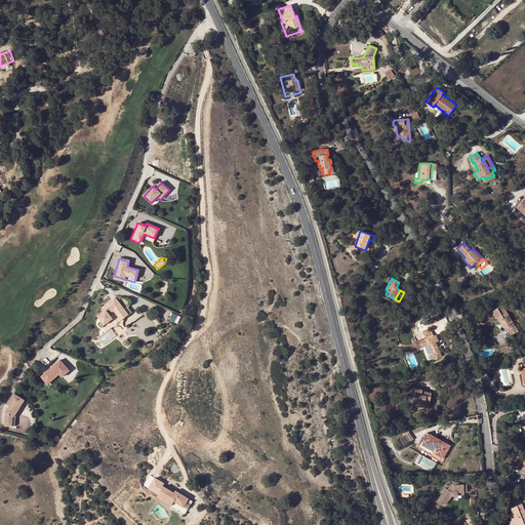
[(114,297),(103,306),(106,310),(104,312),(96,316),(101,321),(97,322),(97,325),(99,326),(102,327),(104,324),(112,318),(108,314),(113,310),(117,316),(124,310),(114,297)]
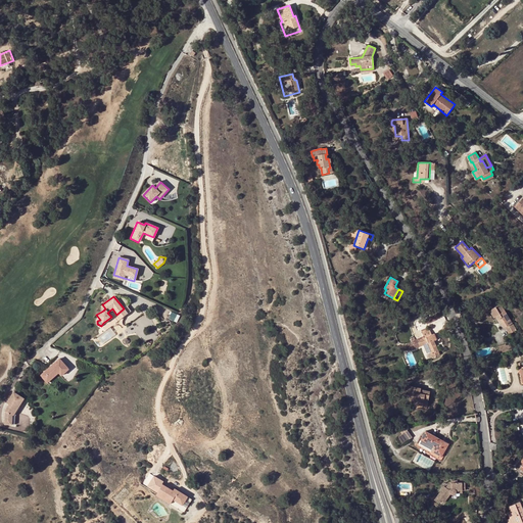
[(498,320),(502,318),(507,326),(506,327),(510,334),(517,330),(512,323),(511,320),(501,304),(489,311),(494,318),(496,317),(498,320)]
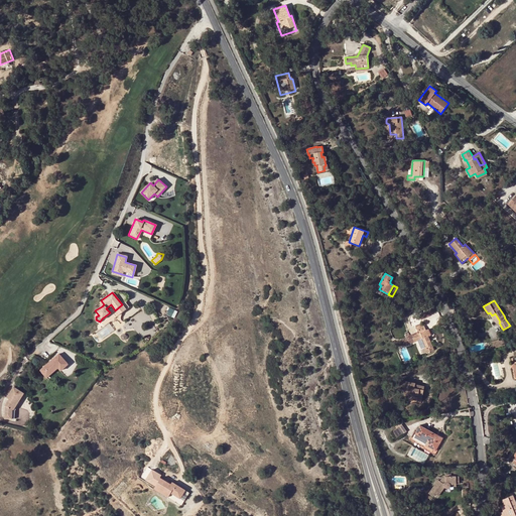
[(115,310),(118,314),(125,308),(122,304),(115,310)]
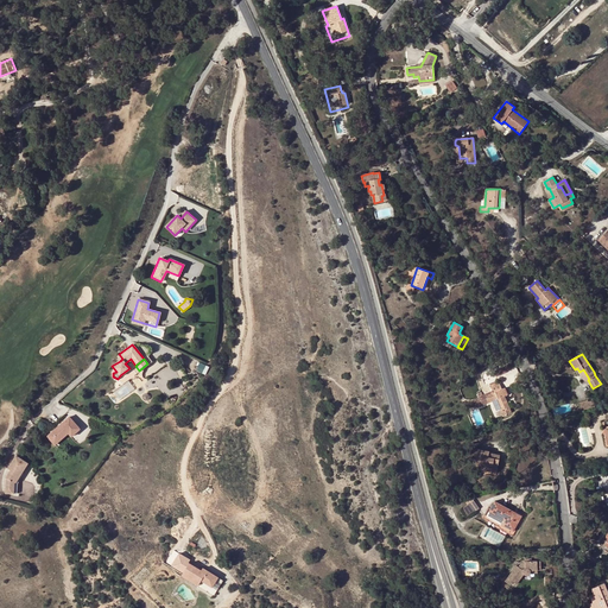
[(201,362),(197,369),(207,374),(210,367),(201,362)]
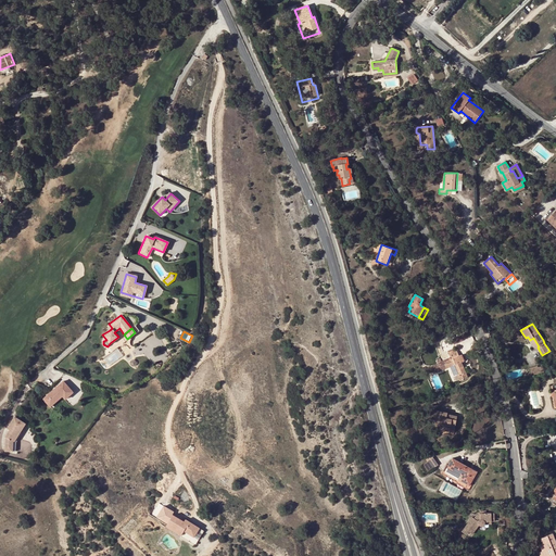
[(460,335),(453,339),(455,344),(463,340),(460,335)]
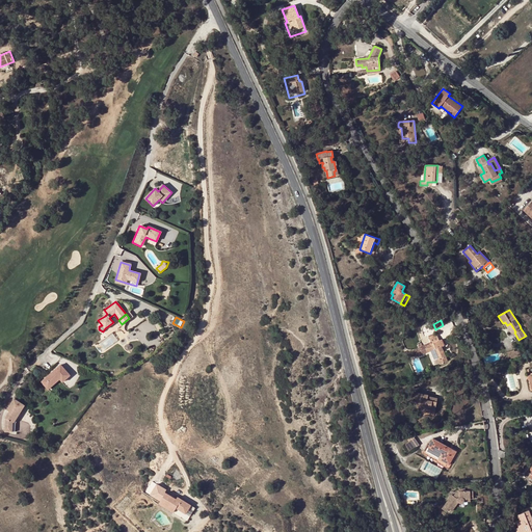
[(510,323),(507,325),(512,334),(514,333),(515,331),(510,323)]
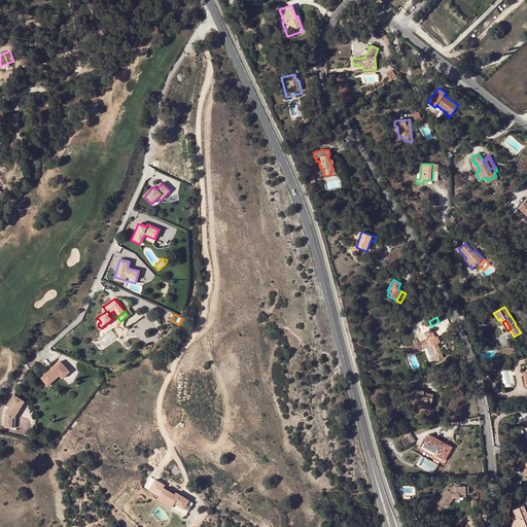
[(441,342),(437,337),(435,338),(432,331),(425,335),(427,340),(415,344),(419,351),(424,349),(431,346),(435,354),(433,355),(435,360),(444,357),(437,344),(441,342)]
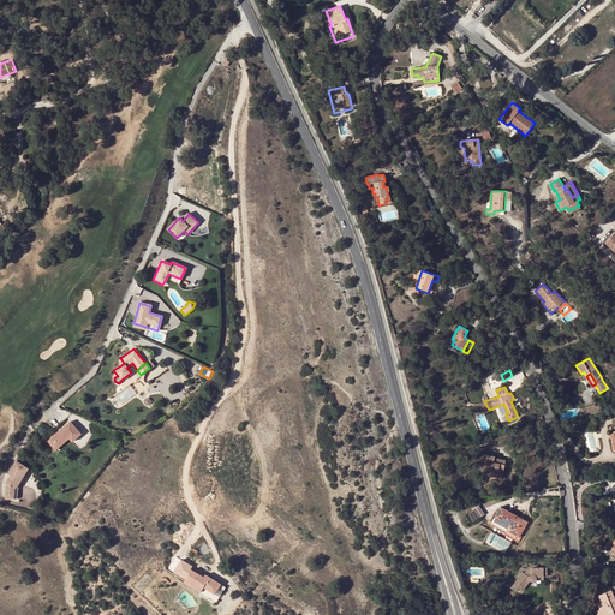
[(503,404),(495,407),(500,417),(506,415),(508,413),(503,404)]
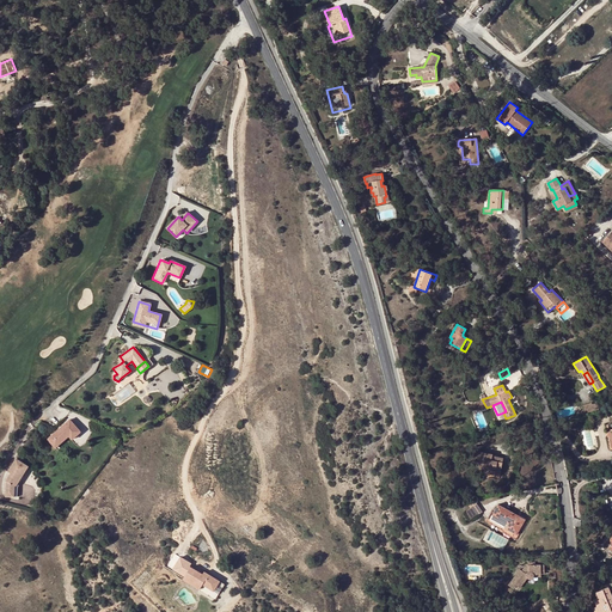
[(585,410),(581,410),(582,416),(599,411),(597,403),(593,404),(592,403),(583,405),(585,410)]
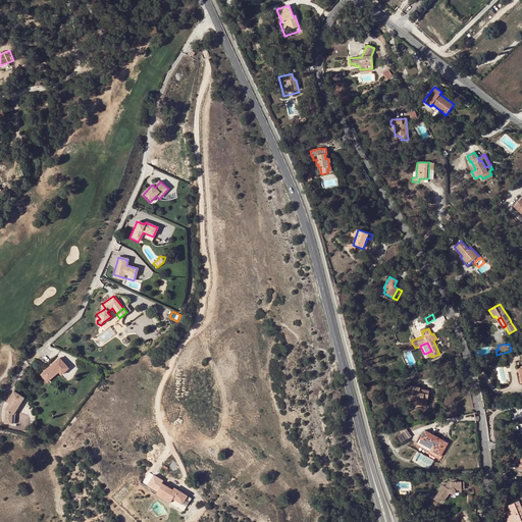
[(58,359),(40,375),(46,382),(58,372),(60,375),(67,369),(58,359)]
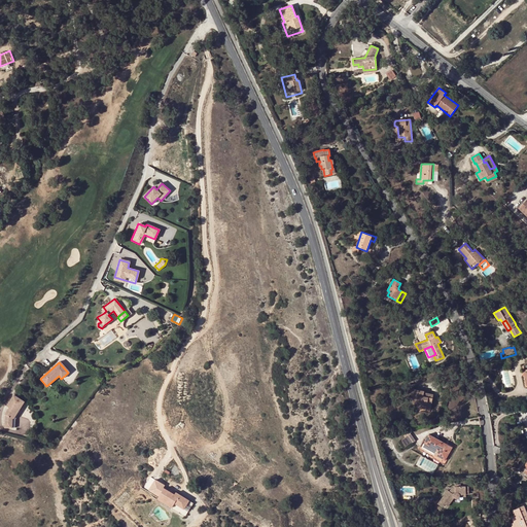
[(423,397),(424,392),(424,391),(409,388),(407,396),(415,398),(414,406),(426,408),(427,403),(431,405),(433,395),(428,394),(428,398),(423,397)]
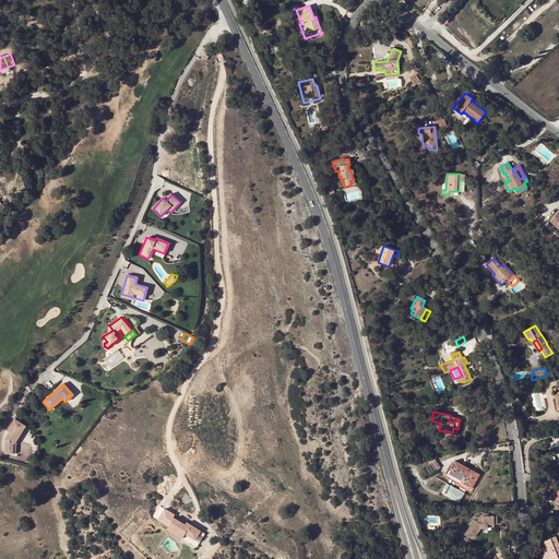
[(6,440),(4,451),(12,452),(13,443),(11,442),(14,437),(18,439),(25,427),(14,419),(7,431),(9,433),(4,440),(6,440)]
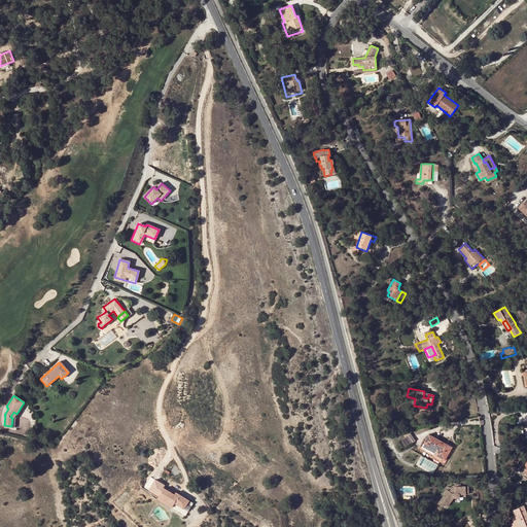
[(429,434),(422,447),(447,461),(454,448),(429,434)]
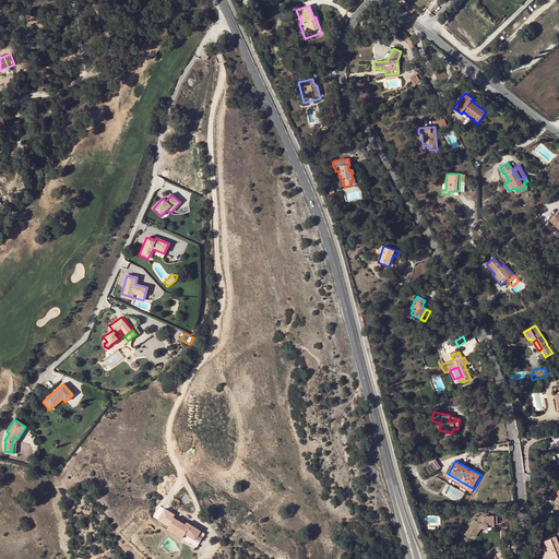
[(436,471),(430,463),(425,467),(430,474),(436,471)]
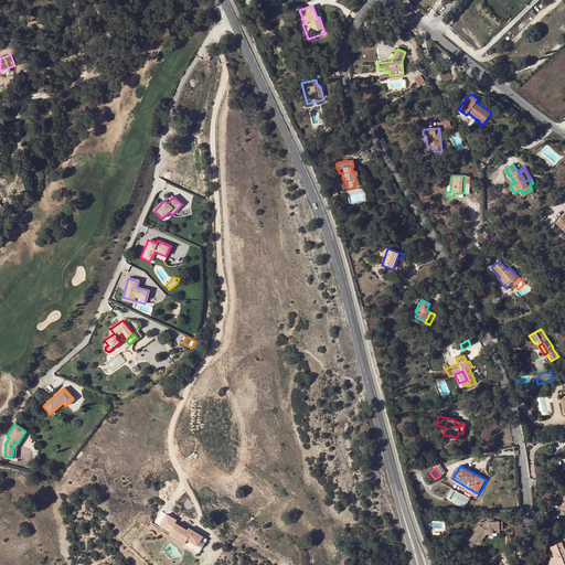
[(479,494),(452,479),(450,482),(465,490),(464,491),(476,499),(479,494)]
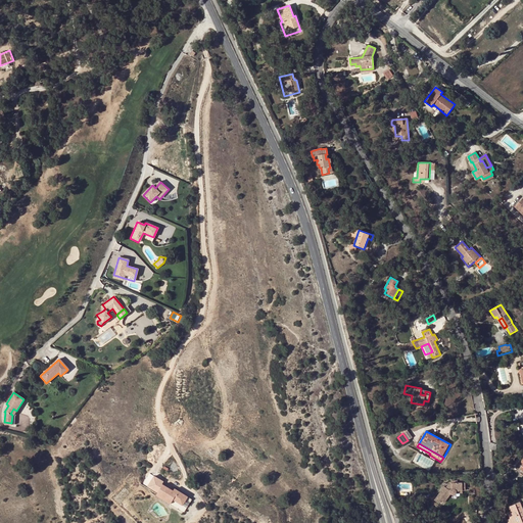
[(153,495),(185,511),(191,496),(150,477),(146,486),(155,491),(153,495)]
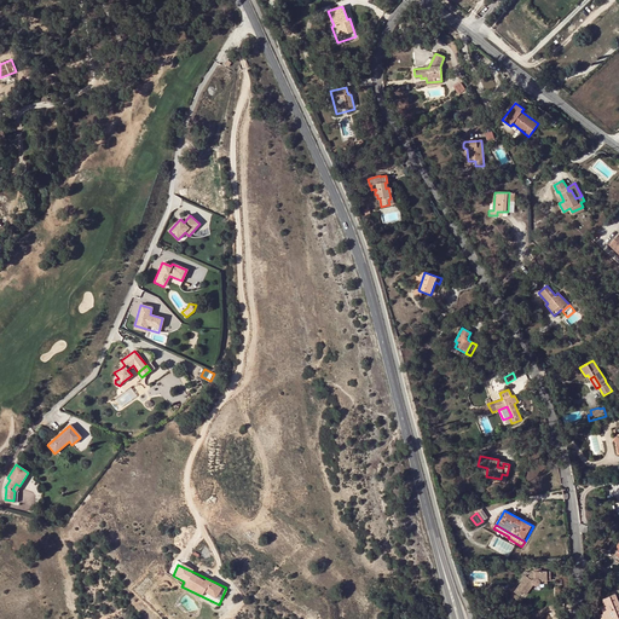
[(550,572),(542,572),(534,572),(533,573),(532,573),(530,576),(528,577),(526,576),(514,591),(519,595),(521,591),(526,595),(534,584),(534,585),(537,585),(538,585),(539,584),(539,583),(541,583),(541,582),(548,580),(548,578),(550,578),(550,572)]
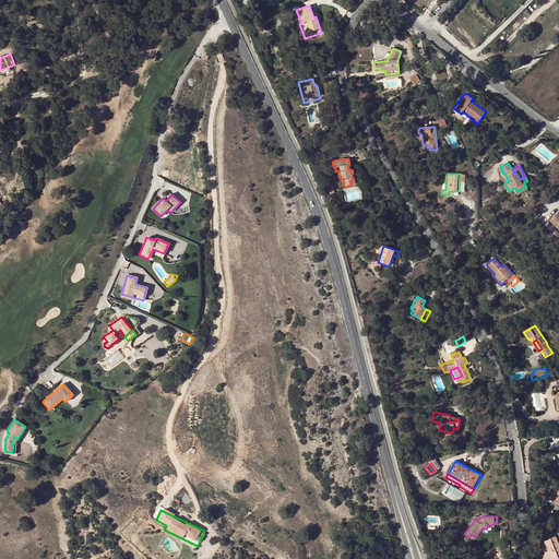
[(543,548),(546,555),(547,558),(555,558),(558,558),(558,544),(556,537),(544,542),(546,547),(543,548)]
